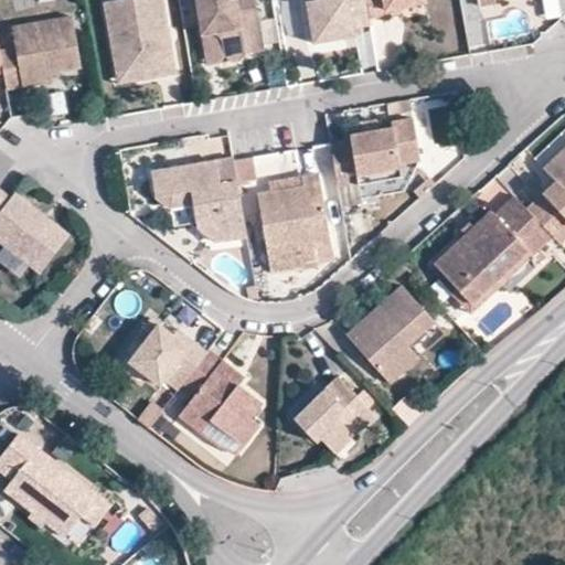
[(155,60),(158,76),(177,73),(167,14),(163,0),(108,0),(104,1),(108,25),(116,66),(155,60)]
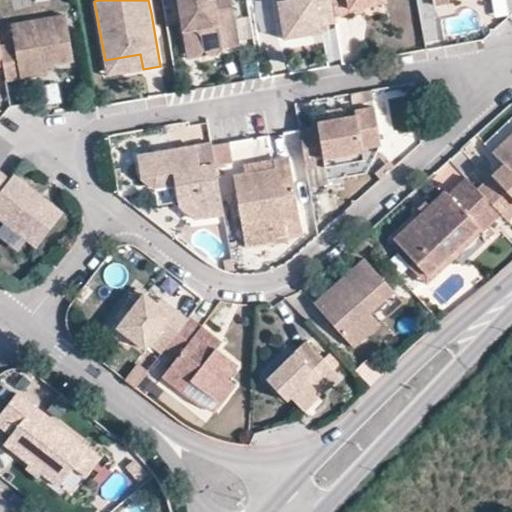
[(243,45),(232,0),(176,0),(189,57),(243,45)]
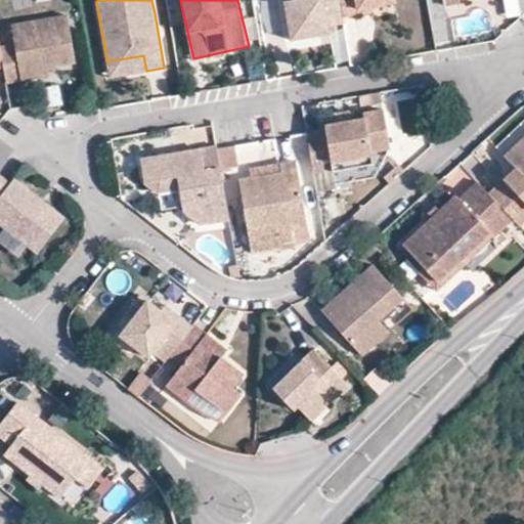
[(344,24),(343,16),(340,0),(284,0),(291,40),(311,36),(310,29),(328,26),(344,24)]
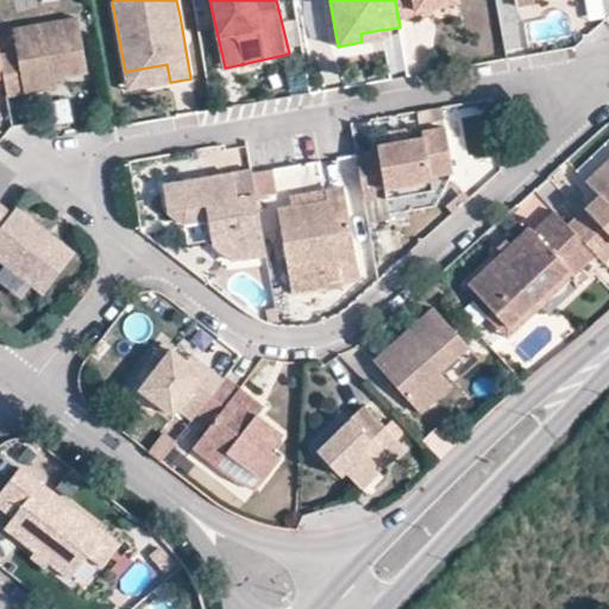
[(395,0),(399,19),(418,16),(416,10),(434,7),(457,2),(456,0),(395,0)]
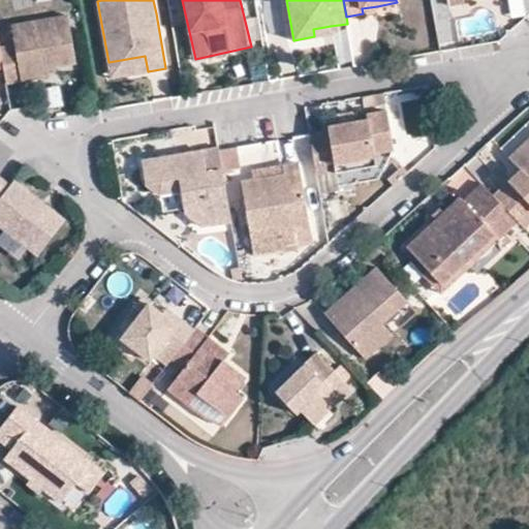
[(22,72),(49,67),(76,63),(68,14),(12,25),(17,44),(0,48),(4,67),(6,83),(23,80),(22,72)]
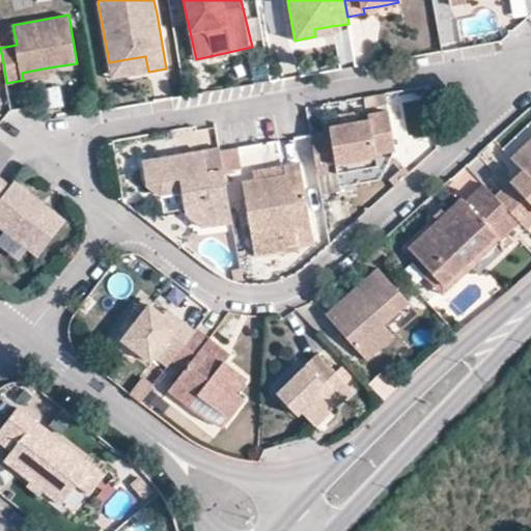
[(333,33),(332,26),(314,29),(315,36),(333,33)]
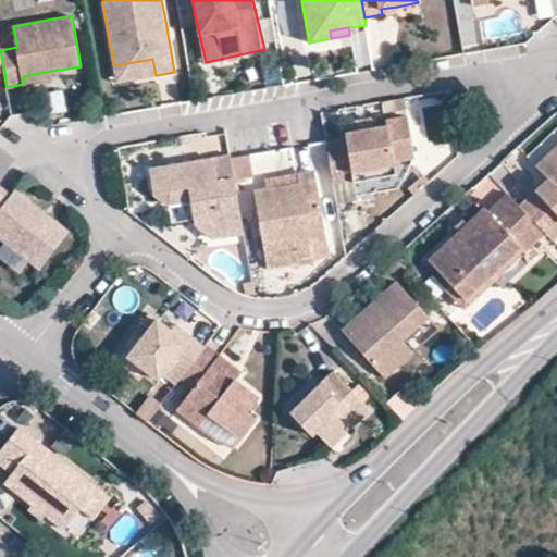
[(116,82),(156,75),(152,59),(114,65),(116,82)]
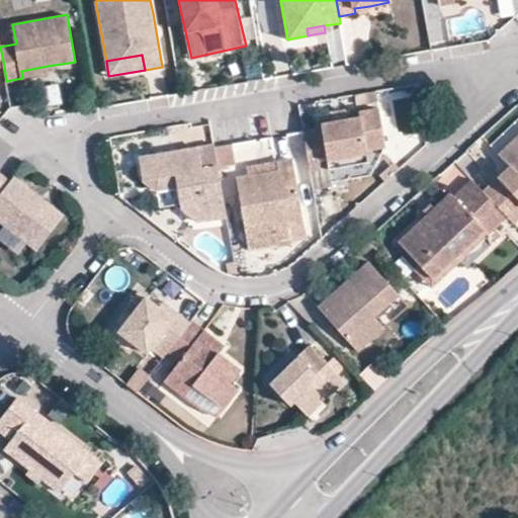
[(48,66),(21,71),(22,78),(49,74),(48,66)]
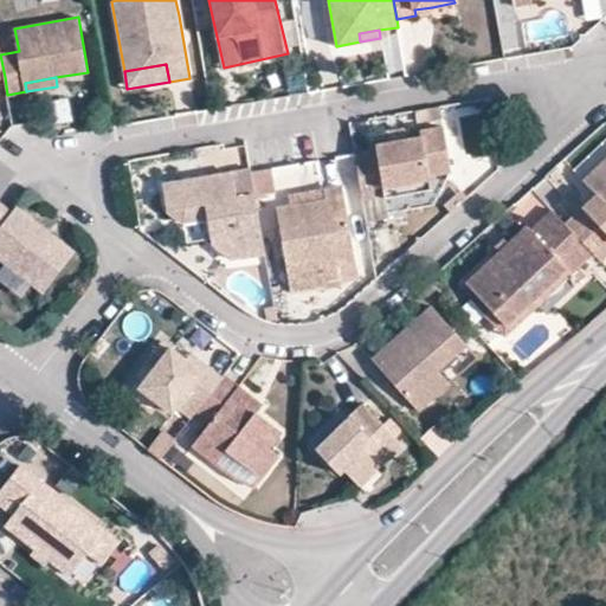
[(421,128),(443,124),(439,108),(419,111),(421,128)]
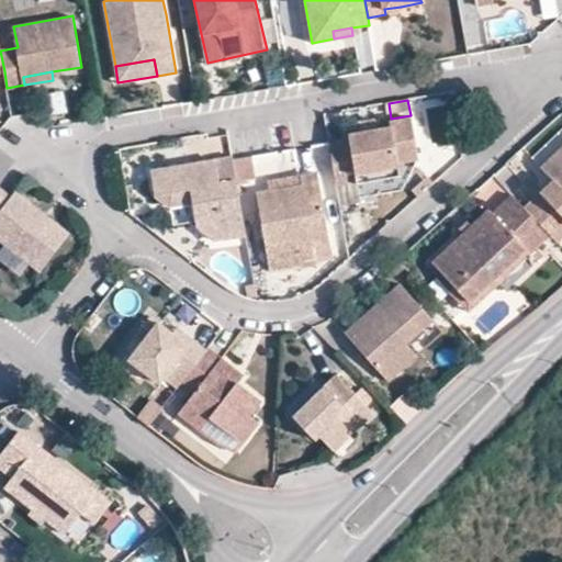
[(377,171),(396,168),(396,165),(417,161),(409,117),(390,121),(391,126),(348,134),(349,139),(329,143),(340,206),(360,203),(357,184),(379,181),(377,171)]
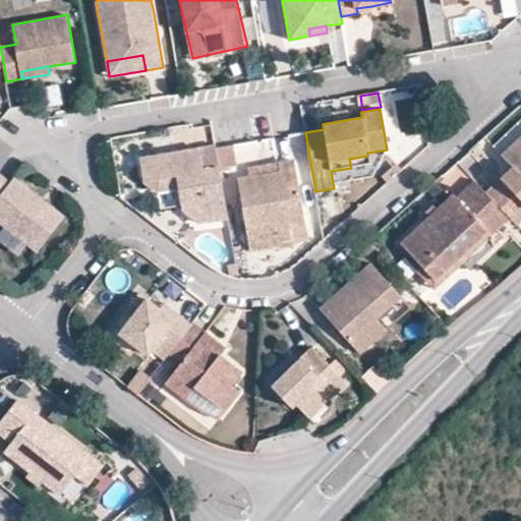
[(513,167),(486,192),(510,217),(517,224),(520,219),(520,137),(502,155),(513,167)]
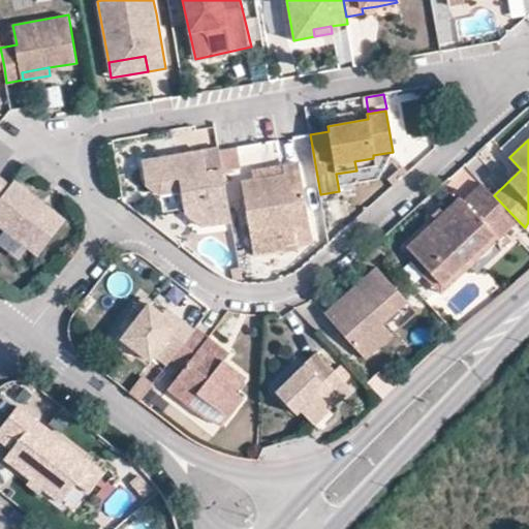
[(237,147),(219,150),(222,168),(240,165),(237,147)]
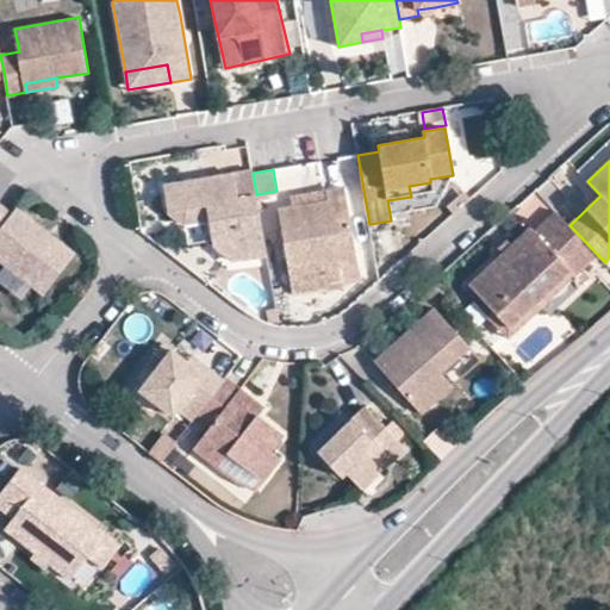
[(253,173),(253,170),(165,186),(168,213),(206,207),(209,221),(213,244),(234,261),(267,255),(256,194),(253,173)]
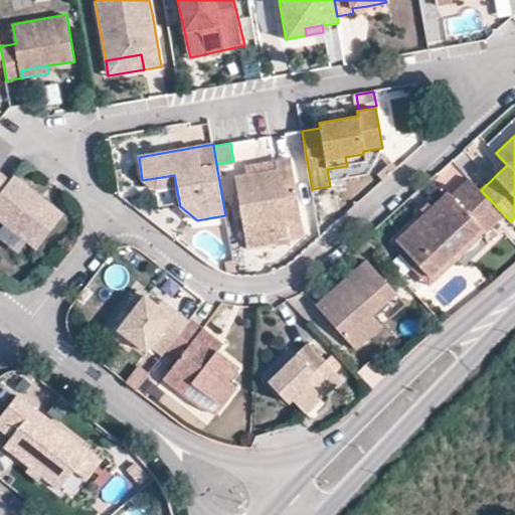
[(365,163),(363,154),(345,157),(347,166),(365,163)]
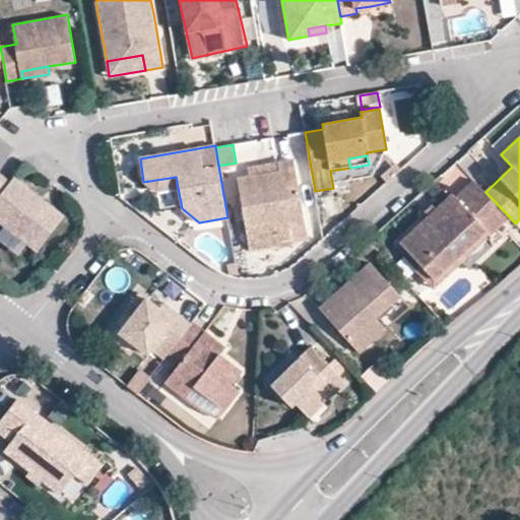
[(237,179),(245,228),(249,252),(277,247),(276,240),(291,238),(289,226),(288,219),(304,217),(294,159),(278,163),(280,171),(237,179)]
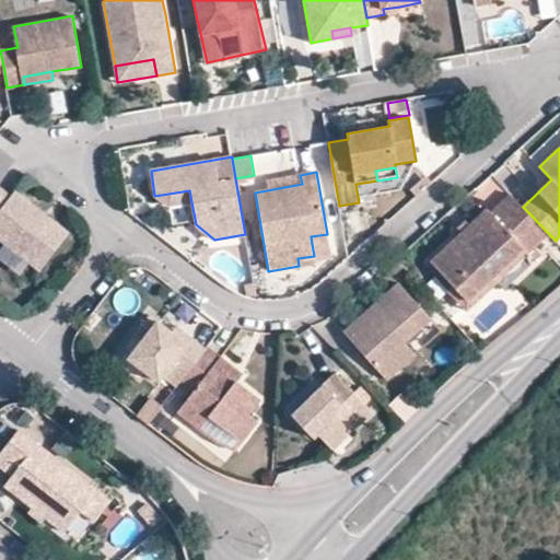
[(0,187),(0,237),(41,269),(69,233),(14,191),(11,196),(0,187)]
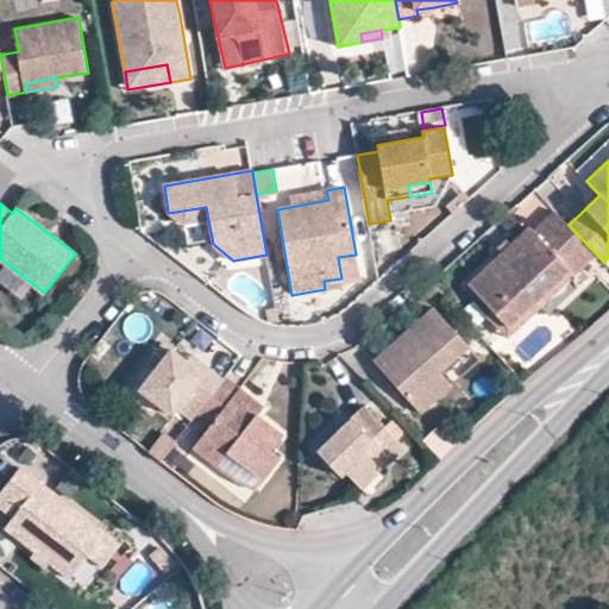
[(168,213),(184,224),(208,220),(206,207),(168,213)]
